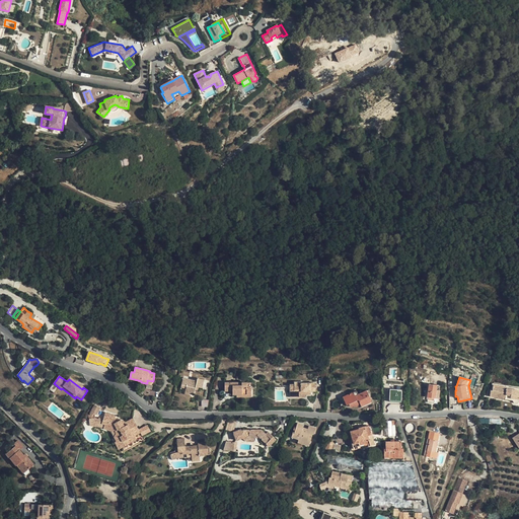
[(197,381),(183,378),(181,385),(187,386),(186,388),(186,390),(191,391),(195,392),(196,389),(196,386),(199,387),(202,388),(204,379),(198,378),(197,381)]
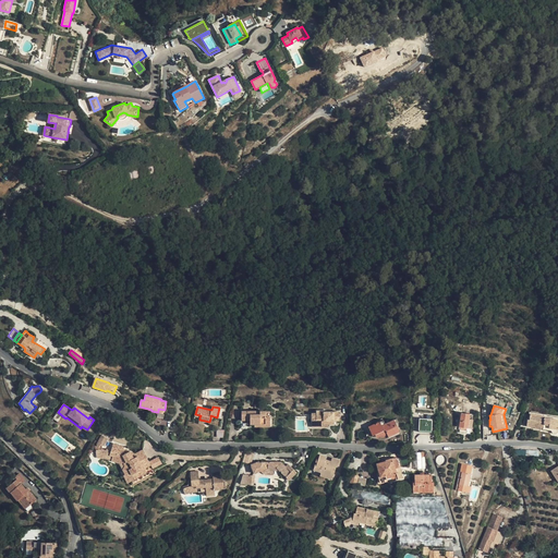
[(266,411),(242,411),(242,417),(251,417),(251,421),(251,424),(254,424),(261,424),(266,424),(270,424),(270,417),(266,417),(266,411)]
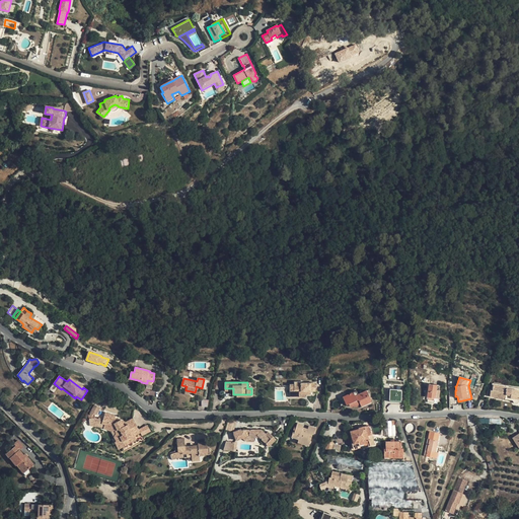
[(301,382),(294,382),(294,384),(290,385),(290,391),(294,390),(294,397),(300,397),(300,394),(305,394),(310,394),(310,391),(316,391),(315,383),(301,383),(301,382)]
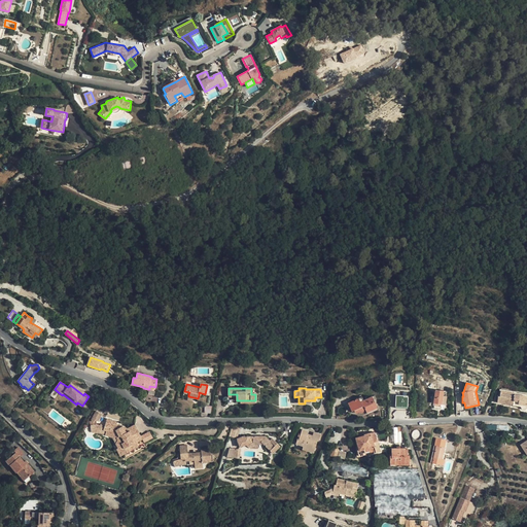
[(444,391),(435,390),(433,403),(442,405),(444,391)]
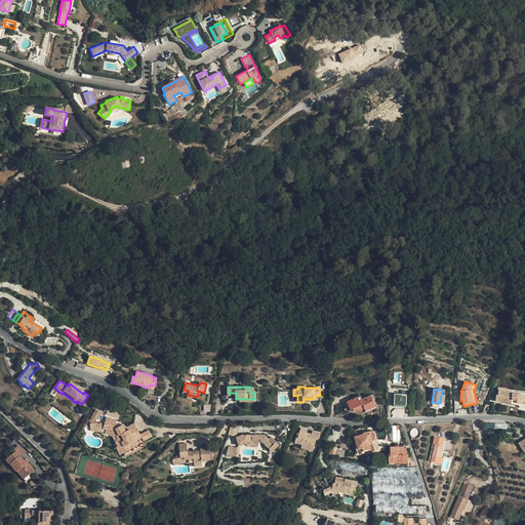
[(513,392),(498,390),(497,395),(496,395),(495,401),(503,402),(503,403),(509,404),(509,403),(511,403),(511,404),(519,405),(519,406),(520,407),(521,408),(522,408),(523,408),(524,408),(524,407),(524,406),(524,405),(524,404),(524,402),(524,394),(513,393),(513,392)]
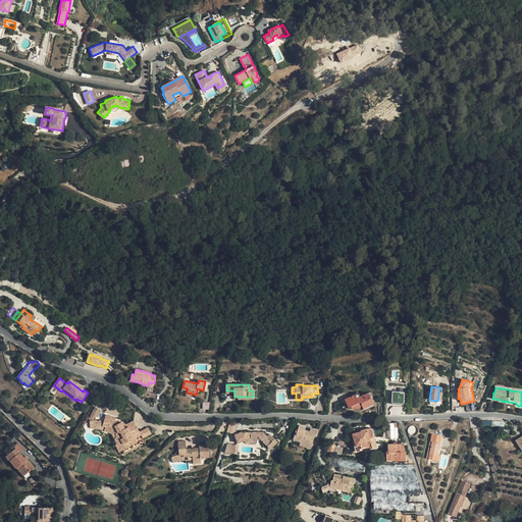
[(355,395),(348,398),(351,406),(352,408),(353,410),(355,409),(357,408),(358,409),(360,409),(360,408),(361,407),(360,406),(362,405),(363,409),(373,404),(369,393),(368,393),(360,397),(359,393),(355,395)]
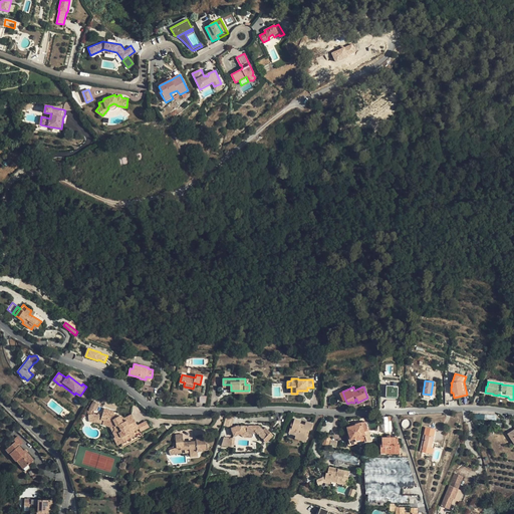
[(134,417),(123,422),(119,416),(114,414),(114,412),(104,409),(102,416),(101,420),(104,420),(102,425),(110,427),(113,428),(114,430),(113,432),(115,437),(114,438),(117,445),(135,436),(140,433),(138,429),(139,428),(138,425),(134,417)]
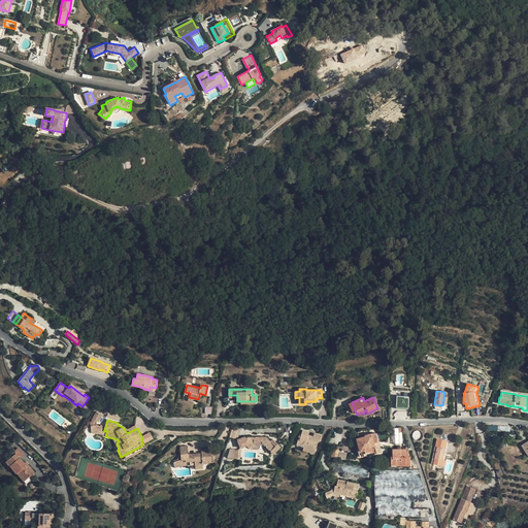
[(97,425),(91,426),(91,432),(92,433),(99,434),(101,434),(105,436),(107,431),(104,431),(105,427),(102,426),(102,425),(101,425),(100,425),(97,426),(97,425)]
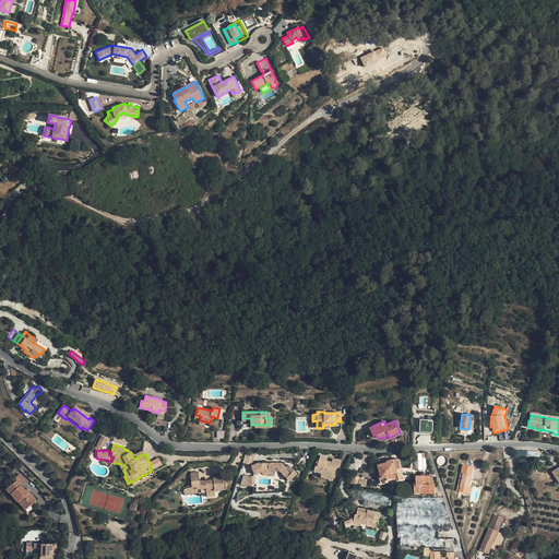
[(254,452),(246,452),(242,463),(251,465),(254,452)]
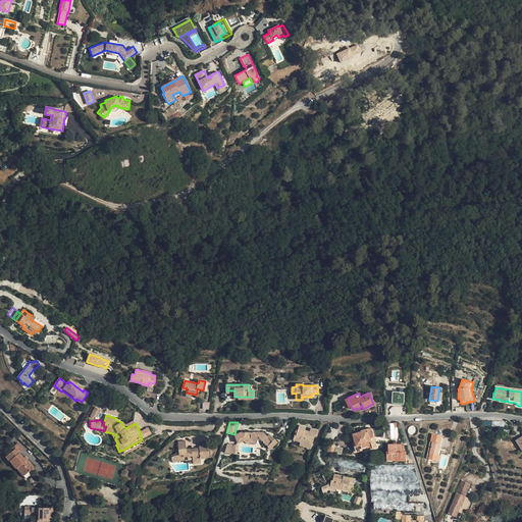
[(395,427),(395,423),(386,423),(387,438),(395,438),(395,427)]
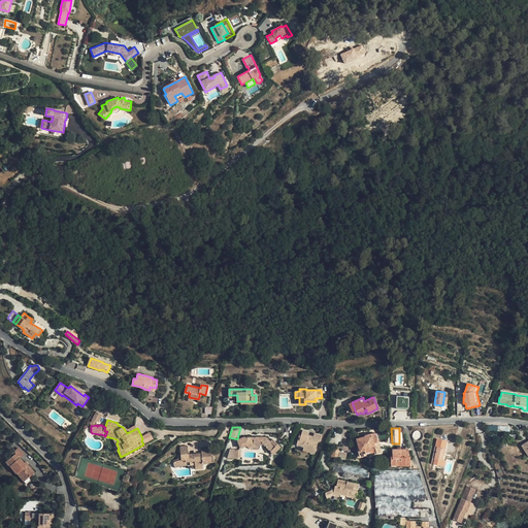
[(308,432),(302,430),(301,434),(300,438),(299,437),(297,444),(304,447),(315,451),(319,440),(320,441),(322,435),(315,433),(314,436),(307,435),(308,432)]
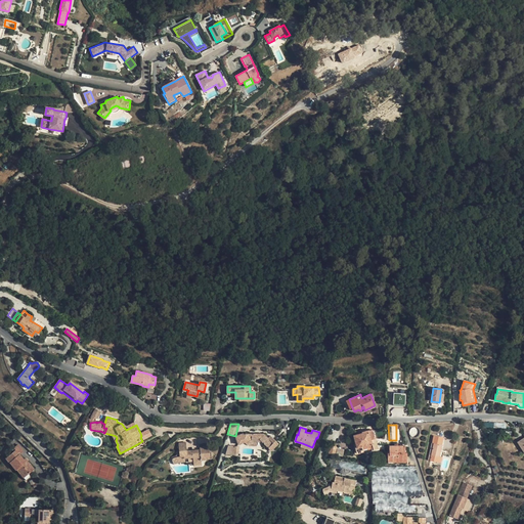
[(148,429),(140,433),(141,436),(143,440),(153,435),(148,429)]
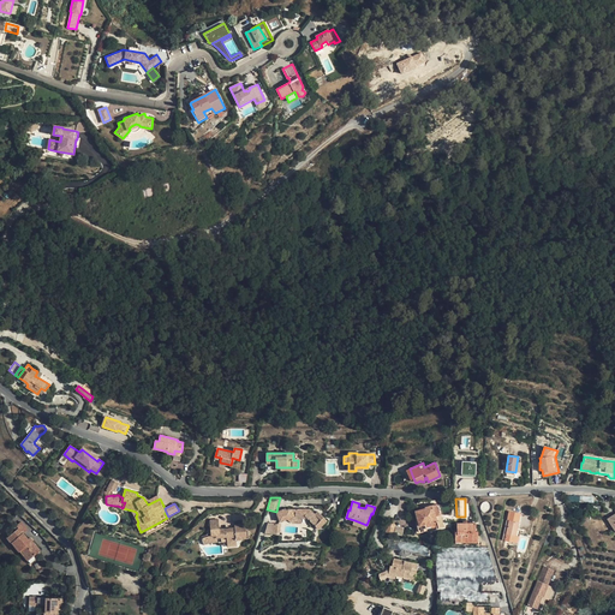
[(422,509),(416,512),(418,520),(415,521),(417,533),(443,526),(441,518),(445,518),(451,519),(454,518),(454,512),(452,512),(451,513),(449,514),(448,514),(447,515),(446,515),(443,515),(443,514),(441,515),(440,514),(440,515),(437,506),(437,505),(433,506),(425,507),(425,508),(422,509)]
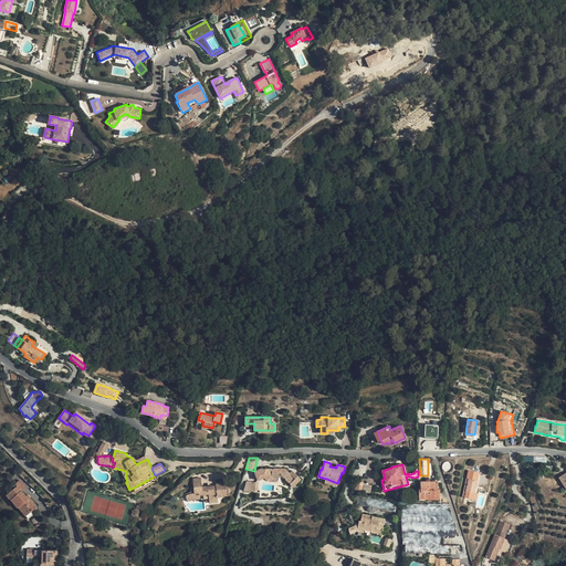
[(272,469),(266,469),(264,470),(263,468),(255,471),(254,471),(258,480),(263,479),(264,478),(278,478),(283,478),(290,483),(293,488),(301,480),(294,472),(291,474),(290,473),(284,469),(280,469),(272,471),(272,469)]
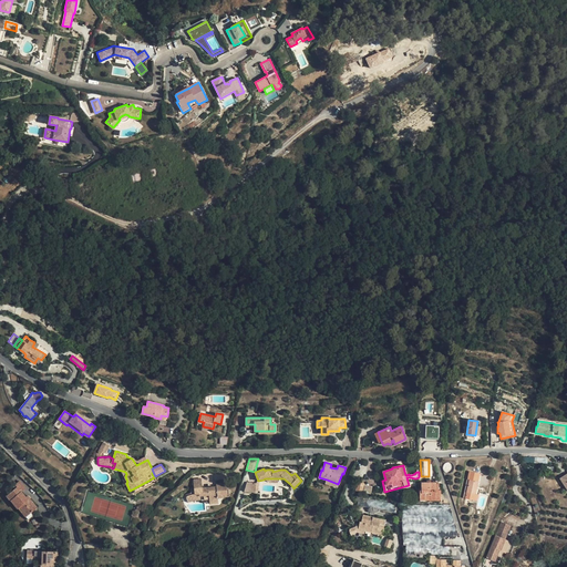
[(480,476),(470,474),(467,482),(470,482),(466,498),(465,504),(470,504),(471,500),(474,501),(474,500),(476,494),(477,488),(480,476)]
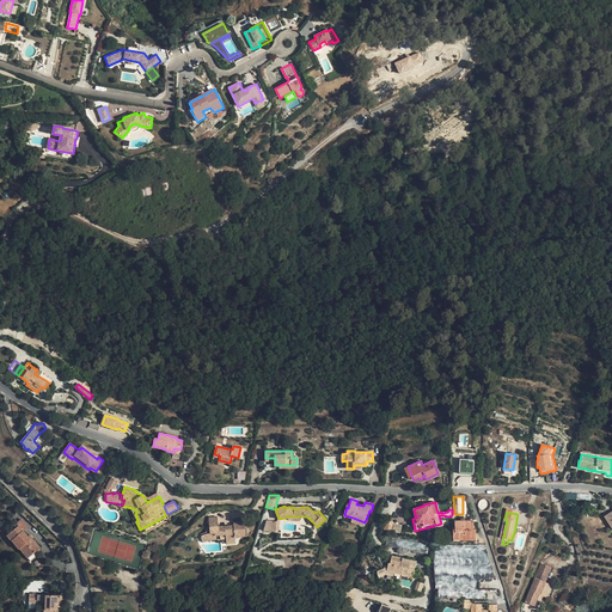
[(245,521),(233,522),(234,526),(230,526),(230,530),(226,530),(226,528),(219,530),(215,530),(215,528),(219,527),(218,518),(210,518),(209,518),(209,519),(210,533),(215,533),(215,536),(220,536),(220,539),(226,539),(226,544),(236,543),(236,538),(240,537),(240,534),(246,534),(245,530),(245,521)]
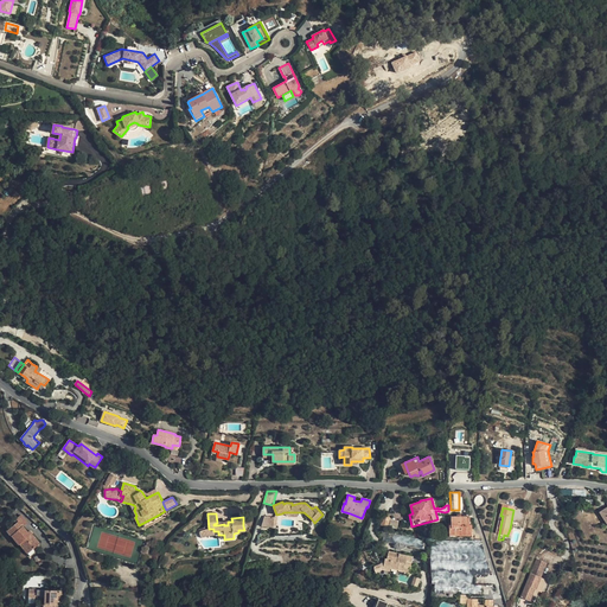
[(391,515),(384,513),(384,517),(382,516),(382,519),(381,525),(388,526),(391,515)]
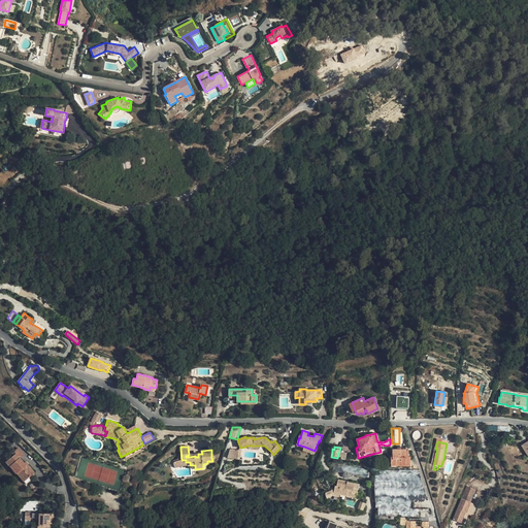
[(17,454),(8,461),(12,465),(10,466),(17,473),(18,472),(21,476),(23,474),(27,479),(34,472),(28,464),(26,465),(25,463),(20,458),(24,455),(19,449),(15,452),(17,454)]
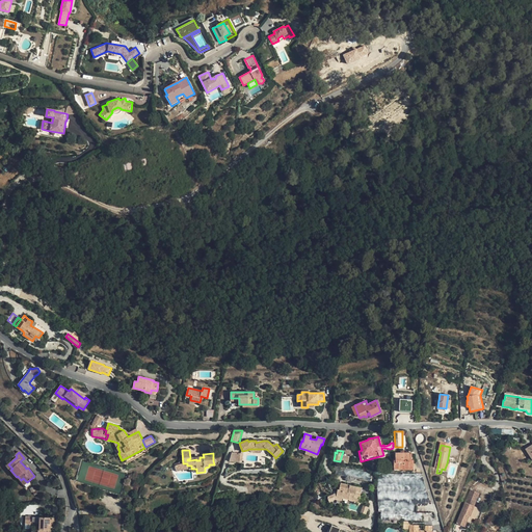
[(411,453),(395,453),(395,457),(395,459),(394,460),(394,468),(408,468),(408,469),(414,469),(414,459),(411,459),(411,453)]
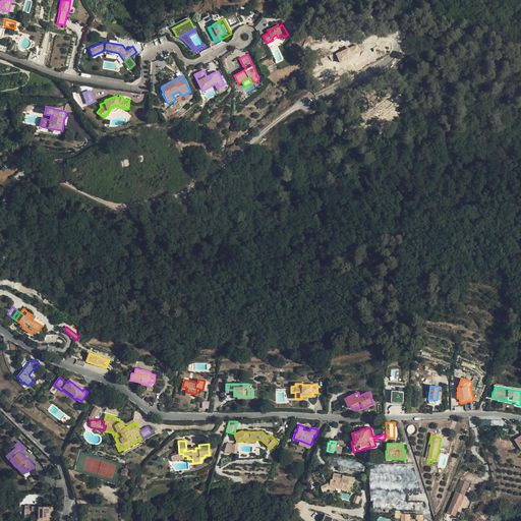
[(414,465),(368,463),(369,478),(419,480),(414,465)]
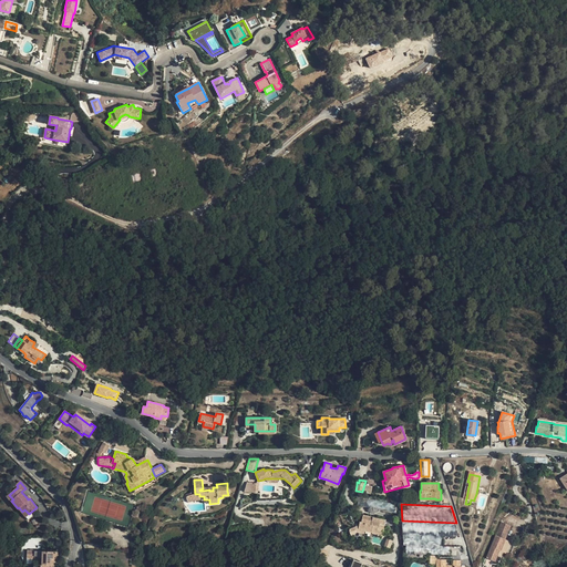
[(360,527),(359,533),(364,534),(364,532),(372,533),(371,534),(382,535),(383,527),(379,526),(380,523),(384,524),(385,521),(373,518),(372,519),(370,519),(370,517),(363,516),(362,523),(361,523),(360,527)]
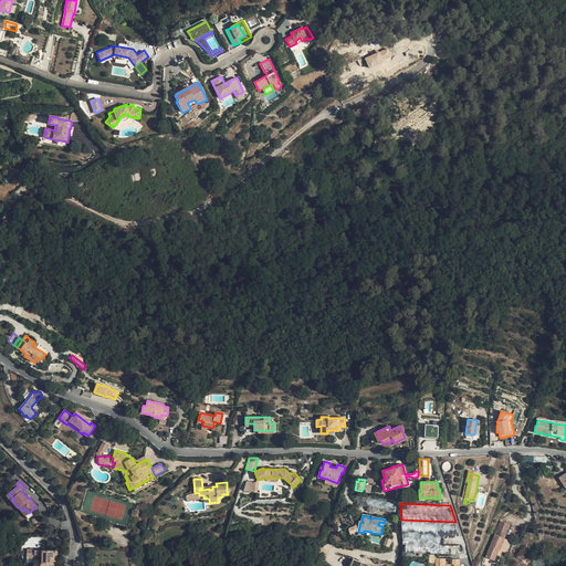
[(460,536),(456,522),(401,520),(402,534),(460,536)]
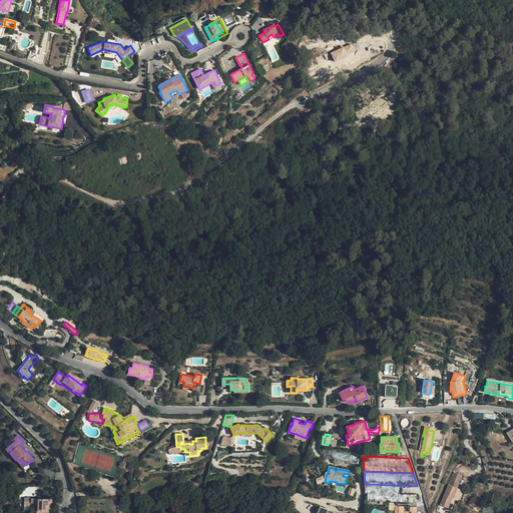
[(462,476),(454,472),(449,485),(440,505),(438,511),(442,512),(443,512),(446,507),(448,508),(452,498),(454,498),(456,493),(458,488),(457,488),(462,476)]
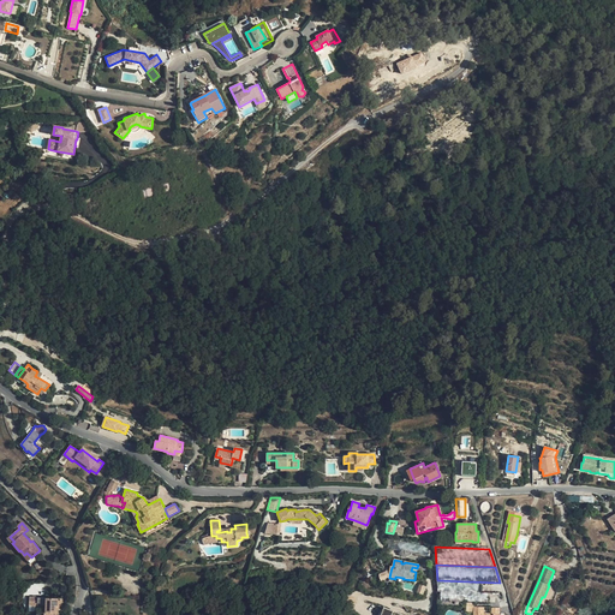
[(437,580),(439,591),(441,591),(503,593),(500,583),(437,580)]
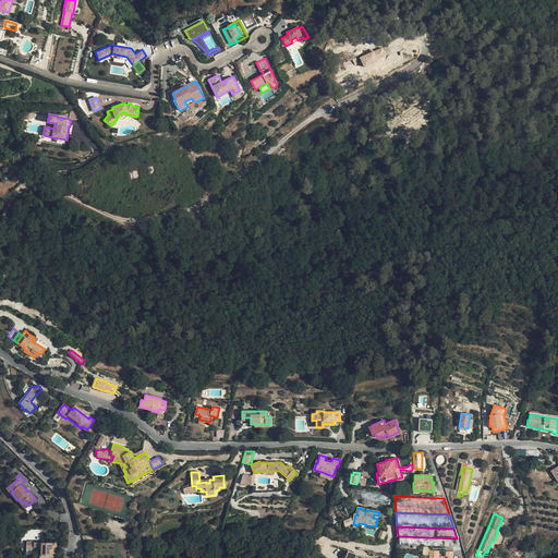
[(400,536),(400,548),(422,549),(422,546),(453,547),(453,543),(458,543),(457,538),(400,536)]
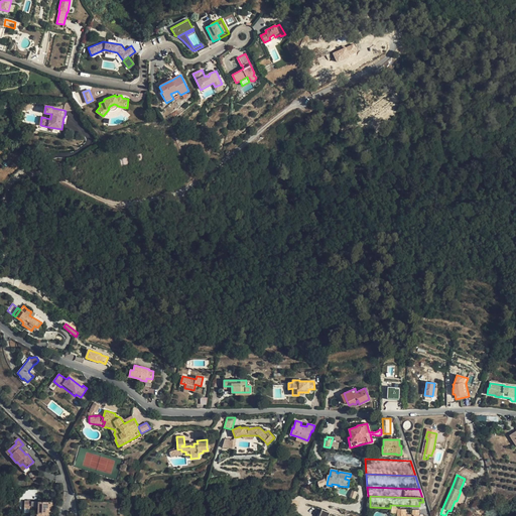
[(37,514),(36,515),(51,515),(52,502),(39,501),(38,509),(38,514),(37,514)]
